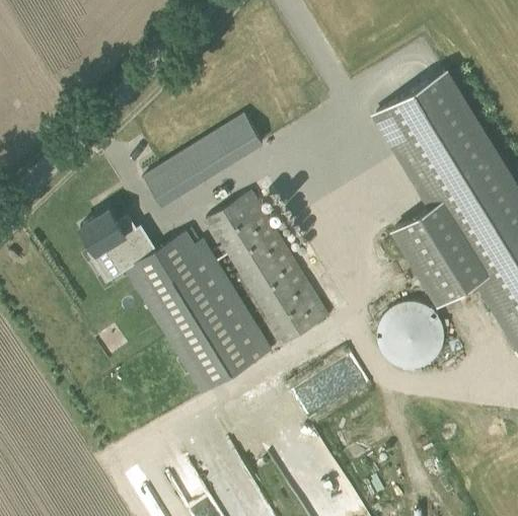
[(396,229),(441,302),(478,279),(517,343),(517,190),(445,72),(376,114),(434,206),(396,229)]
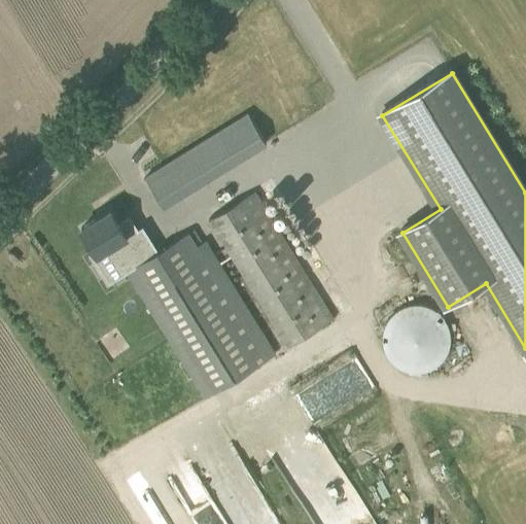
[(163,207),(266,144),(249,116),(146,180),(163,207)]
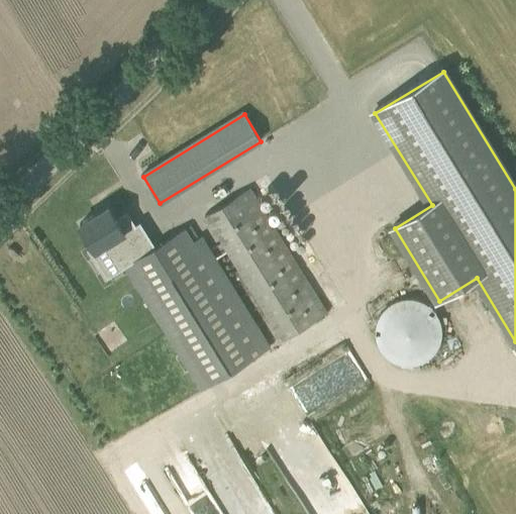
[(281,343),(325,316),(248,190),(204,217),(215,235),(210,238),(216,249),(221,246),(281,343)]
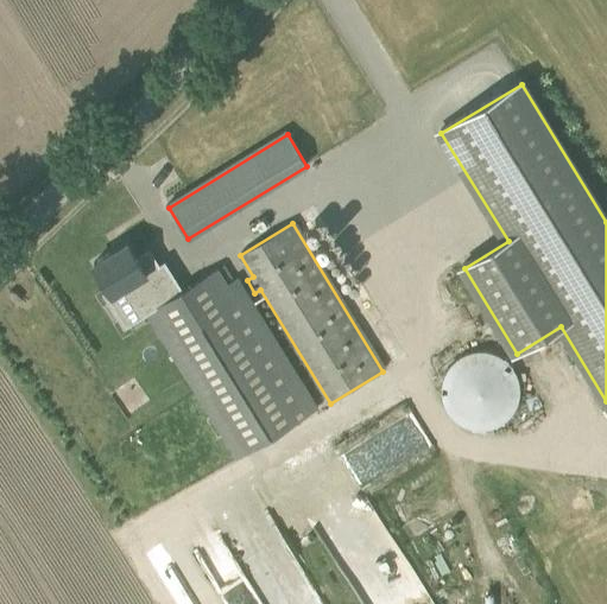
[(236,458),(307,415),(317,408),(239,280),(234,283),(225,267),(217,271),(183,292),(164,262),(158,266),(149,249),(137,258),(128,246),(95,266),(114,298),(132,286),(150,312),(145,315),(203,411),(204,412),(234,459),(236,458)]
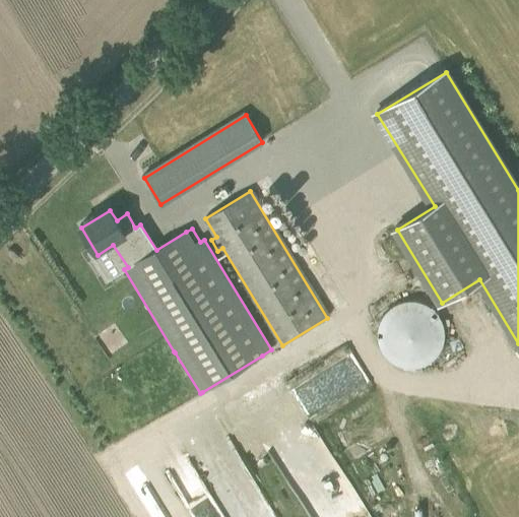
[(409,369),(412,370),(415,369),(419,369),(423,368),(426,367),(429,365),(431,363),(434,361),(436,359),(438,357),(440,353),(442,350),(443,347),(444,344),(445,341),(445,337),(445,334),(445,331),(444,328),(443,325),(442,322),(441,319),(439,316),(437,314),(434,311),(432,309),(431,309),(428,307),(425,305),(422,304),(418,303),(415,303),(412,303),(409,303),(405,303),(403,304),(400,305),(397,306),(394,307),(391,309),(389,311),(387,313),(385,316),(383,318),(382,321),(380,324),(379,327),(379,330),(378,333),(378,336),(378,340),(379,343),(380,346),(381,349),(382,352),(384,356),(386,358),(389,361),(391,363),(394,365),(397,366),(399,367),(403,368),(406,369),(409,369)]
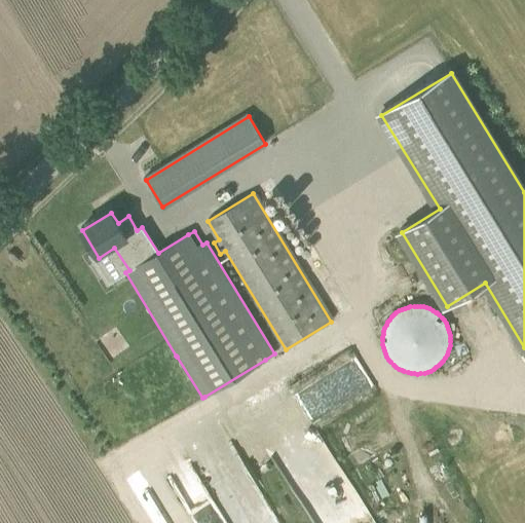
[(359,361),(305,394),(321,419),(374,386),(359,361)]
